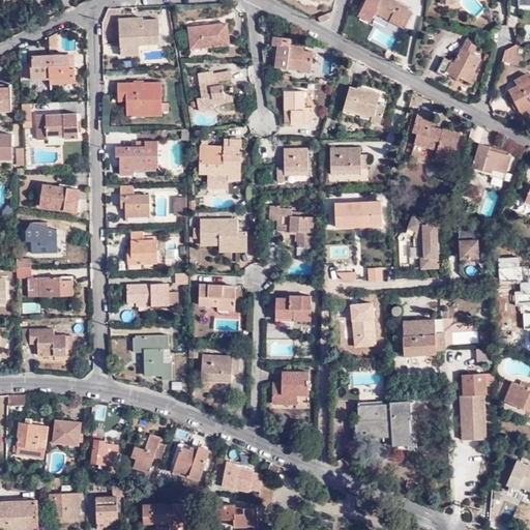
[(363,0),(357,13),(371,20),(376,10),(406,26),(412,13),(408,10),(409,8),(392,0),(363,0)]
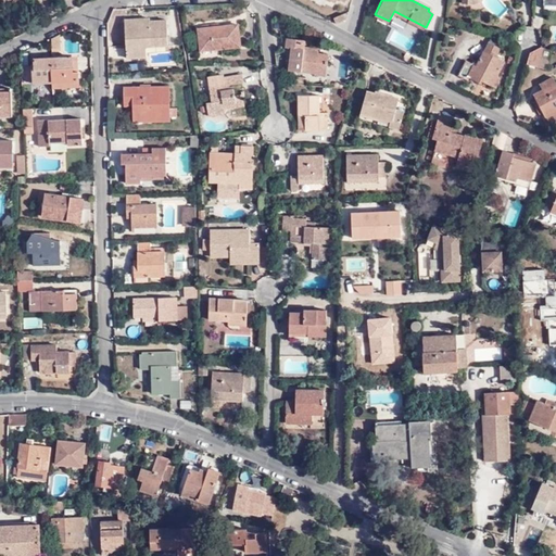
[(345,13),(336,17),(339,23),(349,19),(345,13)]
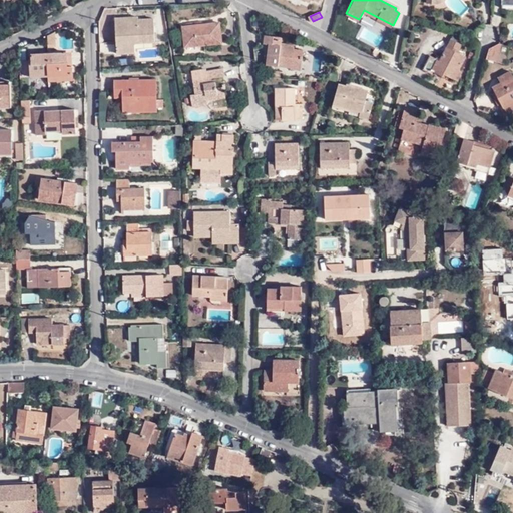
[(136,43),(156,42),(155,19),(139,20),(139,17),(116,18),(117,54),(136,53),(136,48),(136,43)]
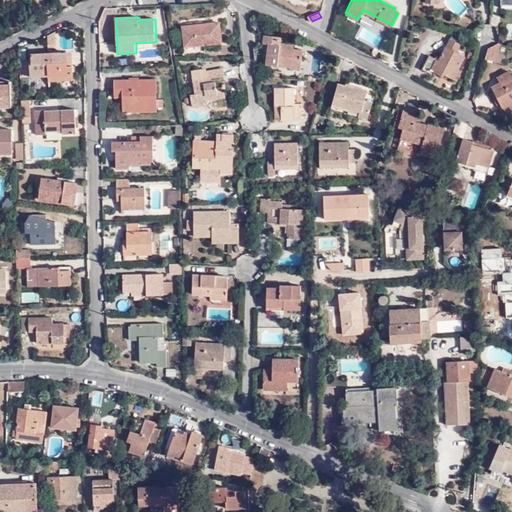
[(220,23),(184,27),(187,46),(222,43),(220,23)]
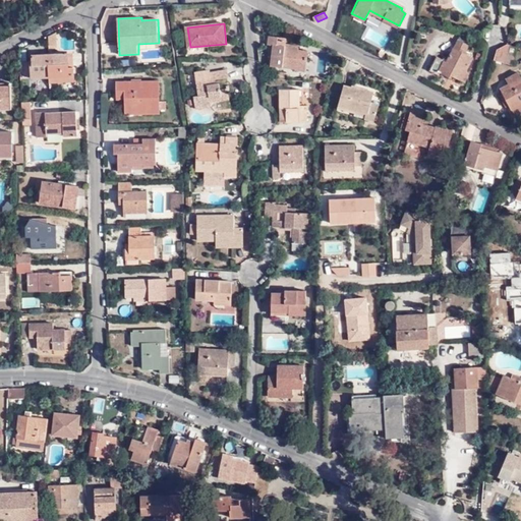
[(469,45),(458,38),(446,60),(435,56),(428,69),(439,74),(440,72),(449,77),(451,74),(461,79),(473,56),(465,52),(469,45)]
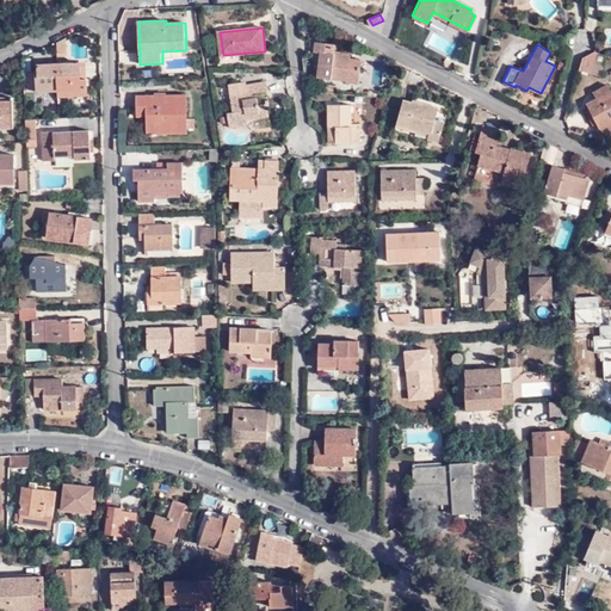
[(335,47),(316,45),(315,55),(320,55),(319,80),(343,81),(344,84),(356,85),(358,62),(349,61),(349,59),(334,56),(335,47)]
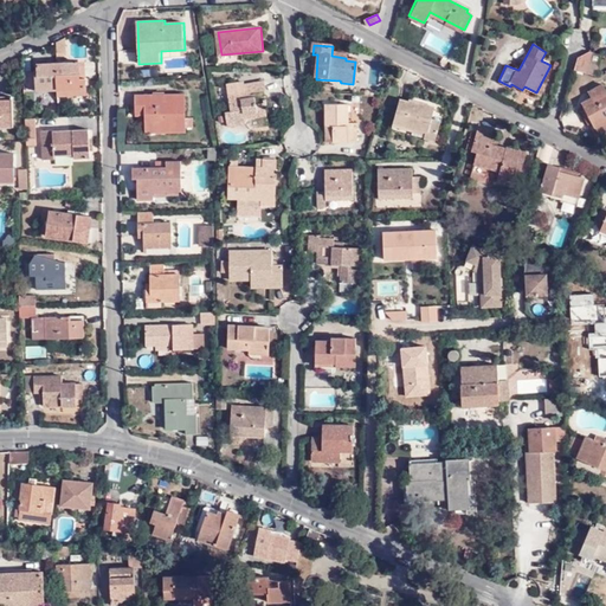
[(578,57),(574,70),(585,73),(588,63),(592,52),(587,51),(578,57)]
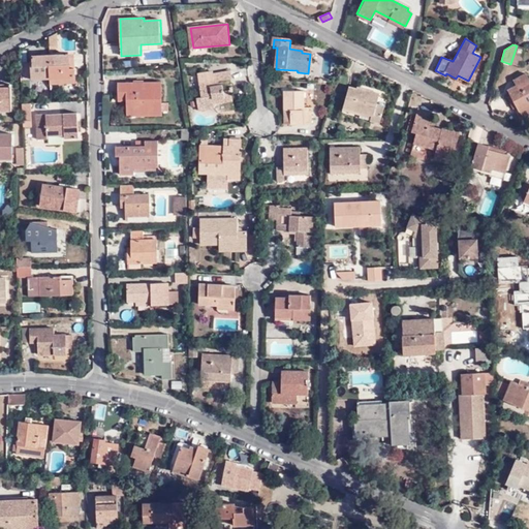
[(514,55),(510,64),(518,66),(521,57),(514,55)]
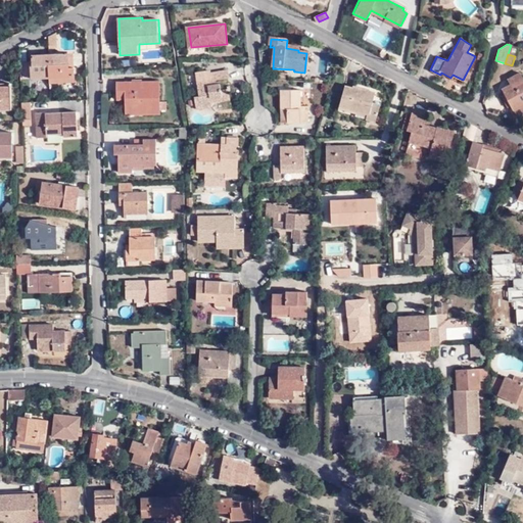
[(68,69),(68,55),(33,55),(33,65),(31,65),(32,80),(50,80),(50,84),(75,83),(74,69),(68,69)]
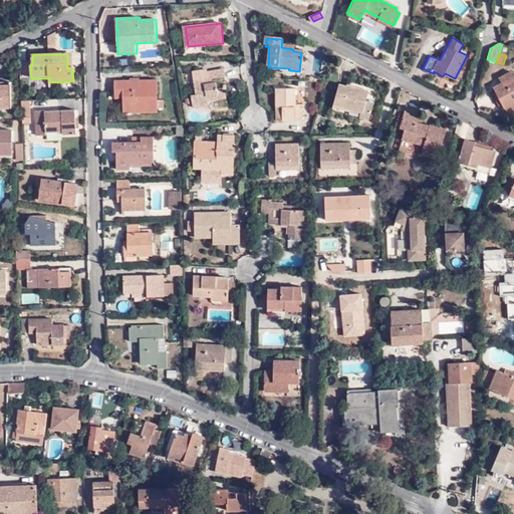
[(194,81),(207,79),(205,69),(192,71),(194,81)]
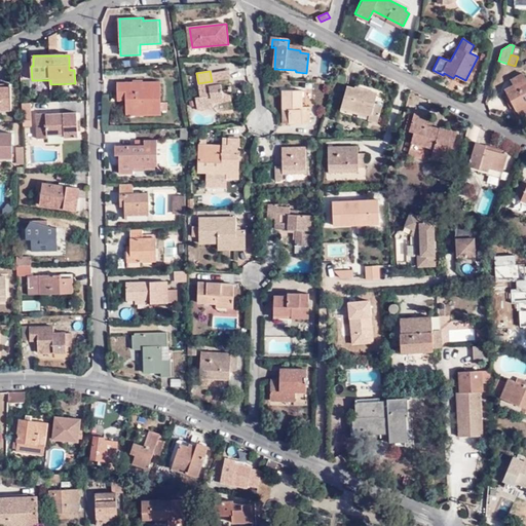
[(230,71),(213,72),(214,80),(231,79),(230,71)]
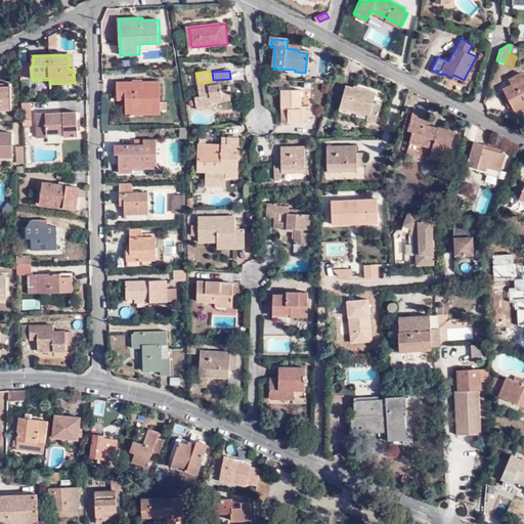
[(523,79),(521,74),(513,77),(515,82),(510,85),(503,88),(506,93),(507,95),(510,93),(513,101),(511,102),(511,103),(516,114),(523,110),(523,79)]
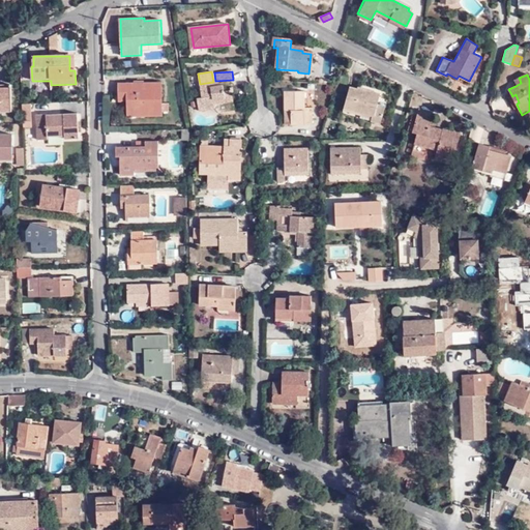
[(160,108),(162,114),(168,114),(168,105),(162,105),(160,82),(143,82),(143,86),(135,86),(135,82),(118,83),(118,91),(125,91),(125,100),(126,109),(160,108)]
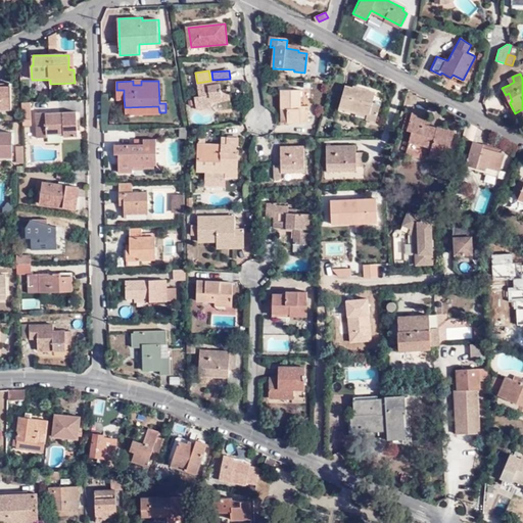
[(211,86),(210,81),(197,83),(199,96),(195,97),(197,109),(214,106),(214,102),(233,98),(231,89),(224,90),(222,84),(211,86)]
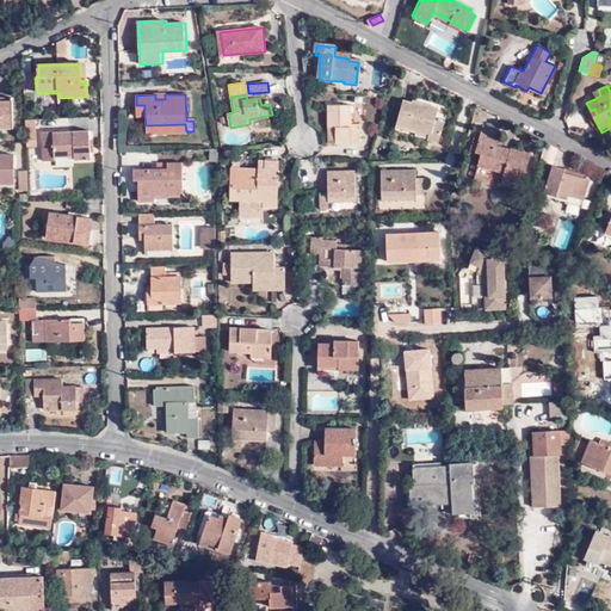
[(0,127),(13,127),(12,99),(0,99),(0,127)]
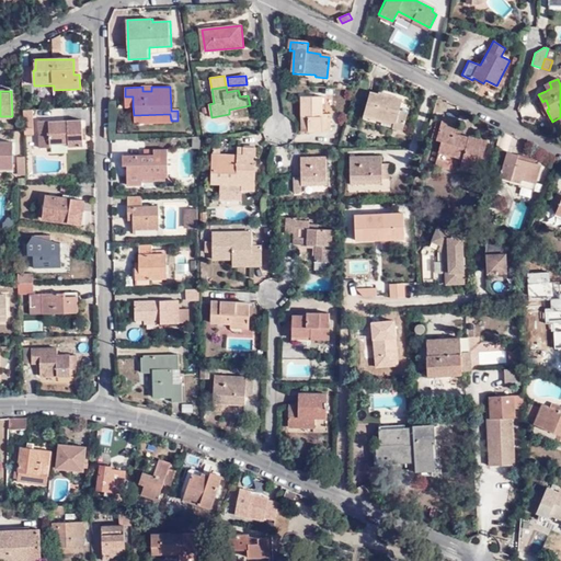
[(400,101),(377,93),(376,94),(368,92),(361,114),(391,124),(390,128),(400,132),(404,114),(397,112),(400,101)]
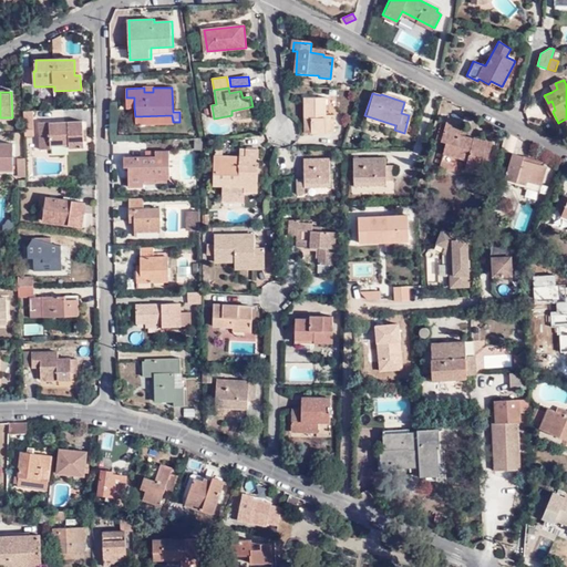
[(313,120),(313,134),(334,133),(334,115),(327,115),(327,99),(306,99),(306,121),(313,120)]
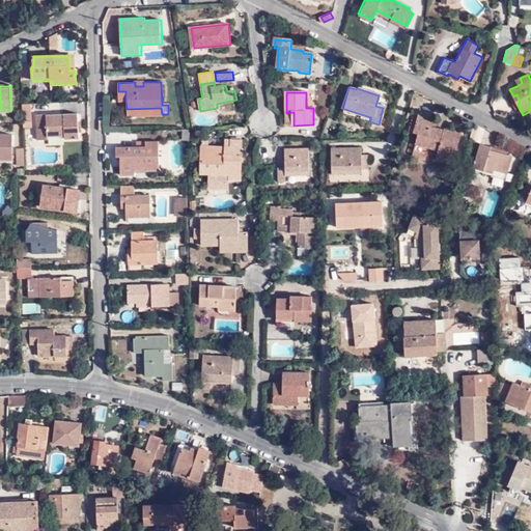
[(514,107),(518,105),(518,104),(520,103),(516,94),(513,96),(512,94),(509,96),(514,107)]
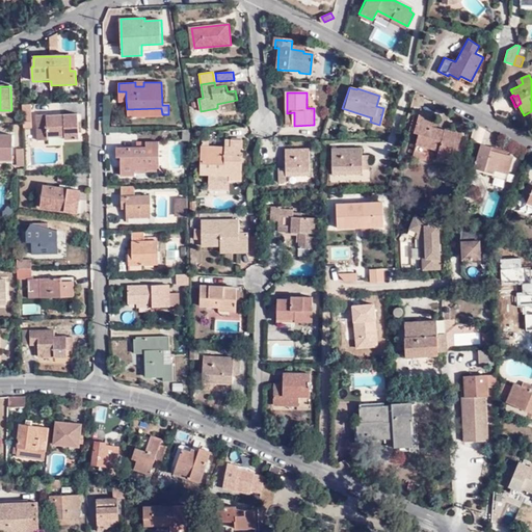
[(437,114),(423,109),(420,121),(416,120),(413,130),(419,132),(417,142),(439,149),(436,158),(454,163),(460,133),(446,129),(446,130),(434,127),(437,114)]
